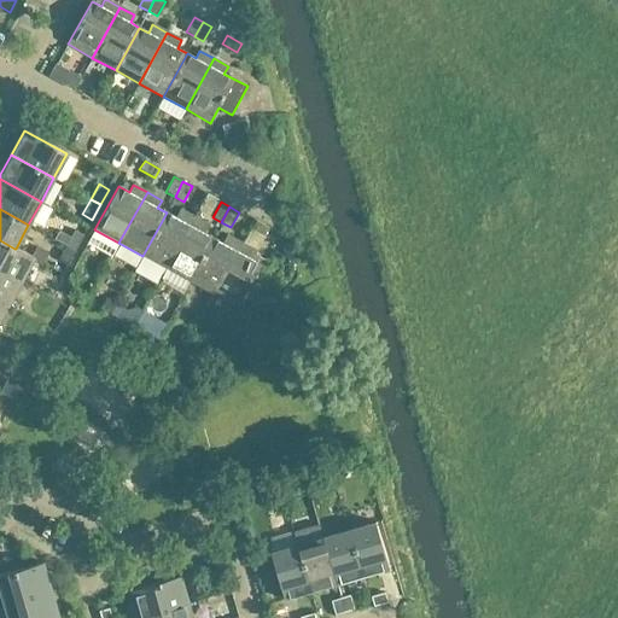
[(167,213),(143,256),(165,268),(194,217),(180,209),(175,217),(167,213)]
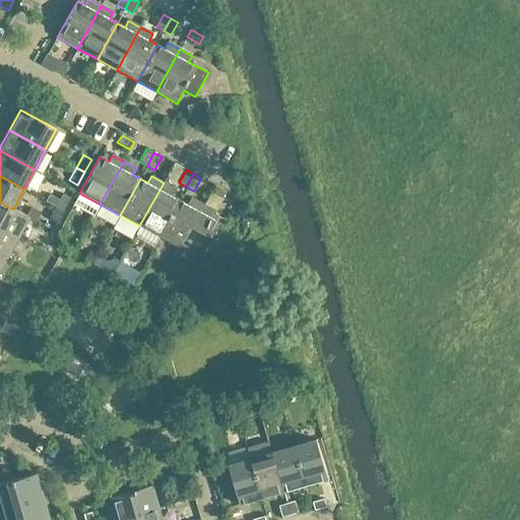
[(172,196),(176,190),(164,183),(139,225),(159,237),(179,200),(172,196)]
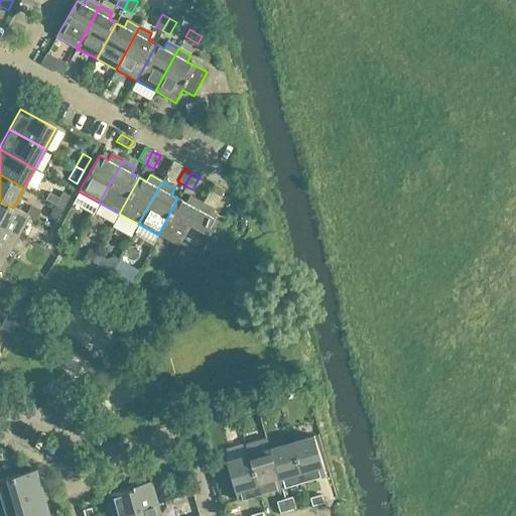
[(220,199),(225,190),(212,183),(208,191),(220,199)]
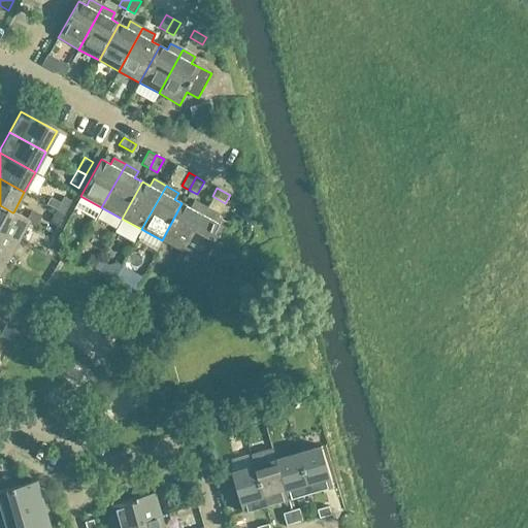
[(64,215),(71,201),(63,197),(60,203),(56,209),(64,215)]
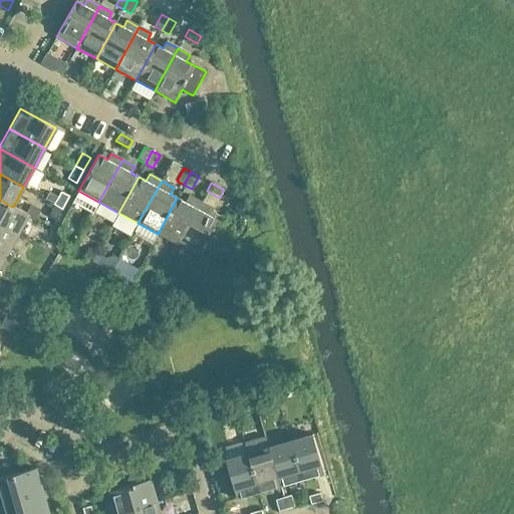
[(54,204),(58,198),(49,193),(45,199),(54,204)]
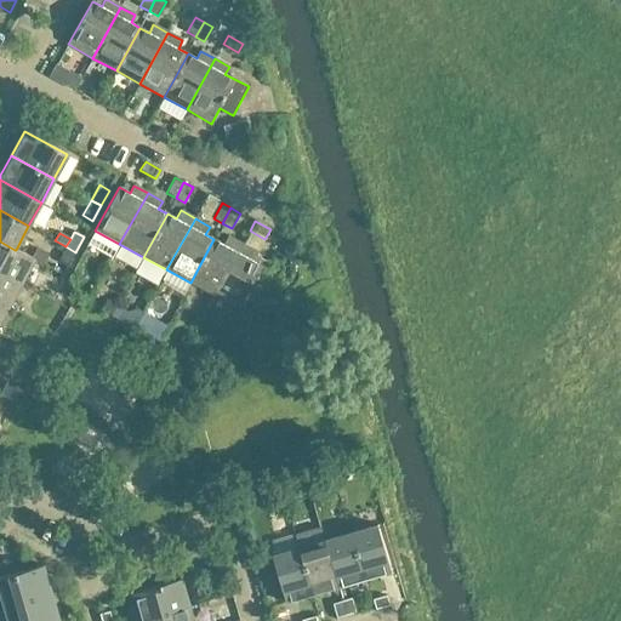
[(214,296),(241,245),(227,237),(223,244),(214,239),(191,283),(214,296)]
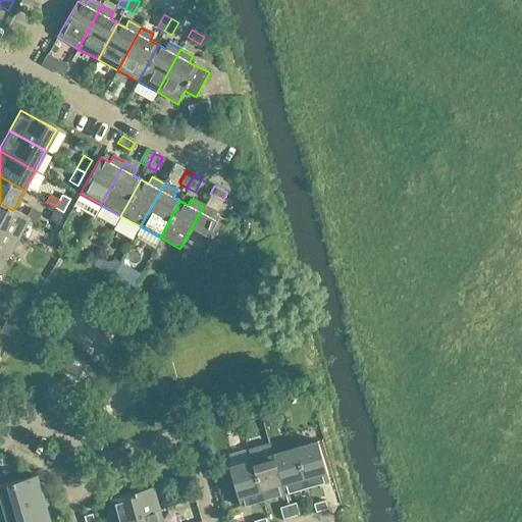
[(30,219),(13,210),(12,210),(0,203),(0,228),(18,239),(30,219)]
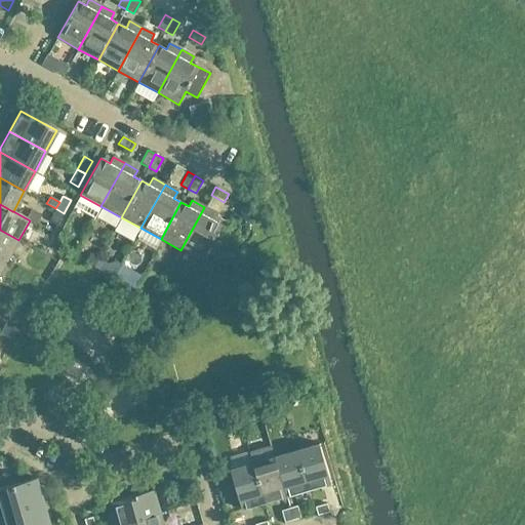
[(180,250),(201,261),(221,225),(213,219),(216,213),(204,207),(180,250)]
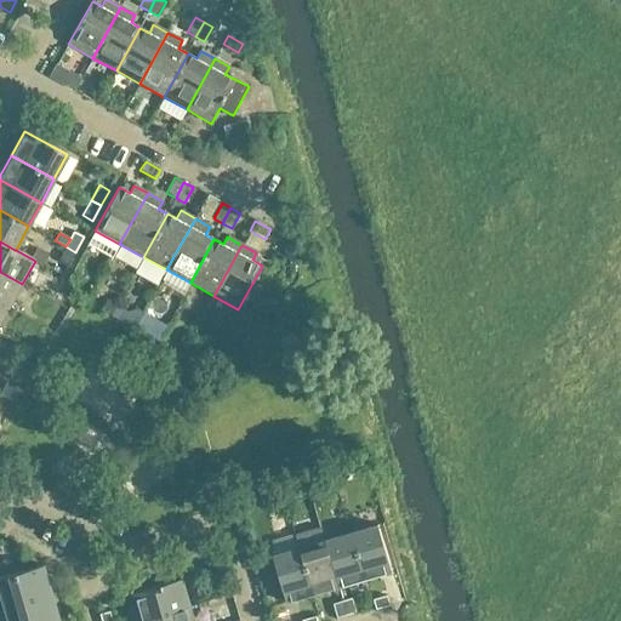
[(67,267),(75,252),(66,246),(57,262),(67,267)]
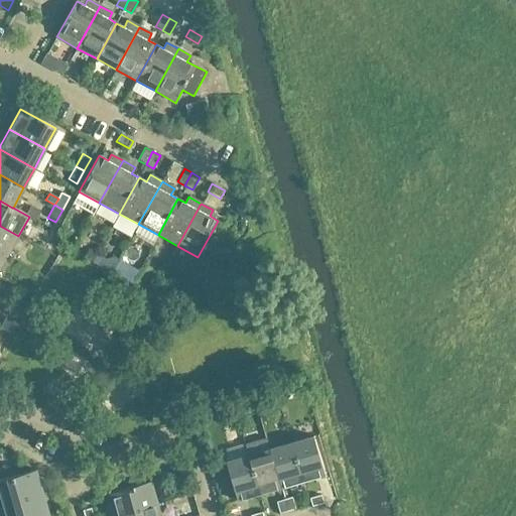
[(18,236),(0,226),(0,251),(7,256),(18,236)]
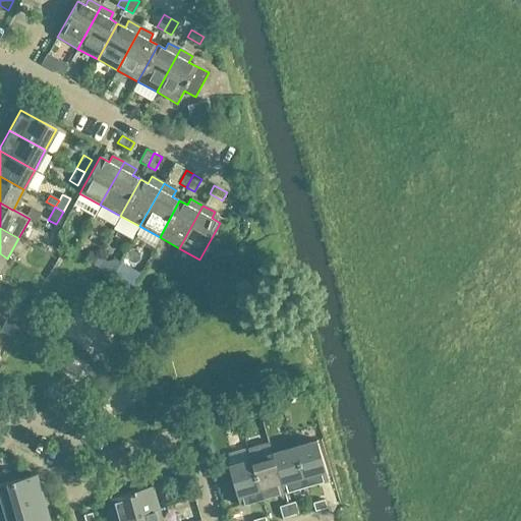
[(90,251),(85,262),(94,266),(98,256),(90,251)]
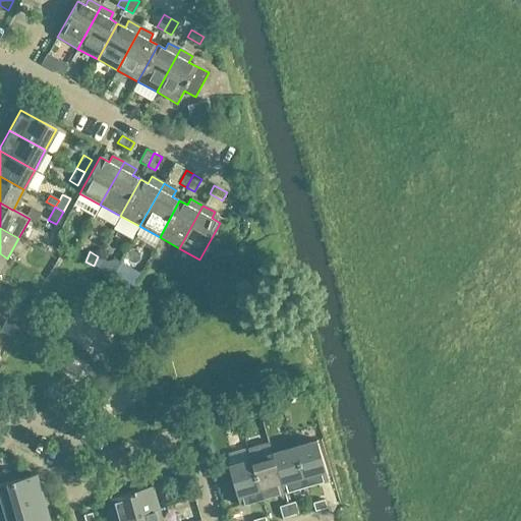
[(0,272),(5,264),(11,268),(14,262),(7,258),(0,253),(0,272)]
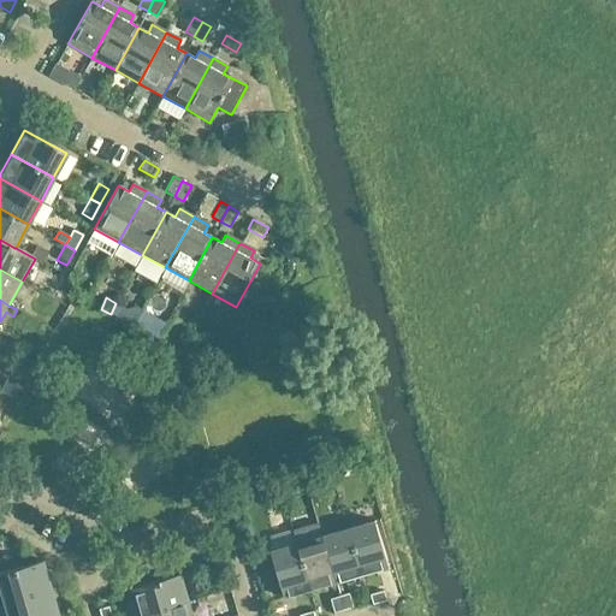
[(187,342),(181,353),(193,359),(199,349),(187,342)]
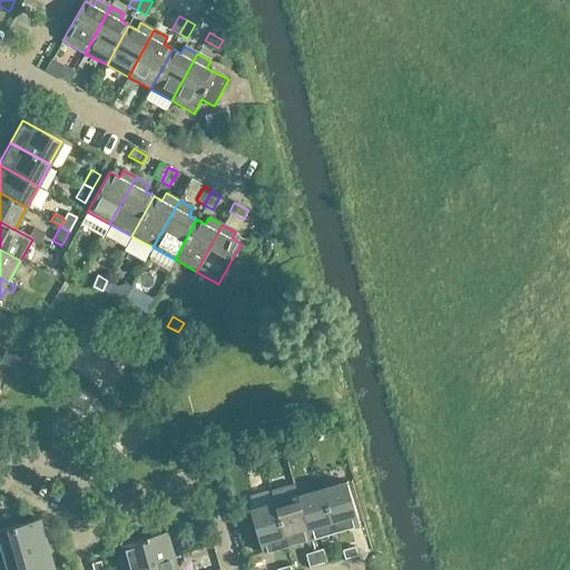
[(357,526),(345,482),(321,489),(333,533),(357,526)]
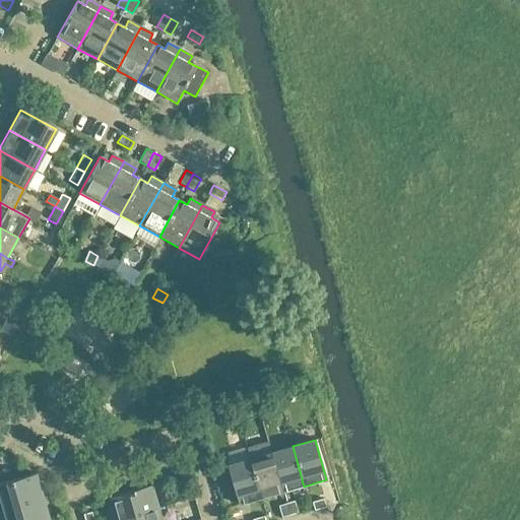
[(282,493),(270,452),(267,442),(247,448),(250,458),(261,499),(282,493)]
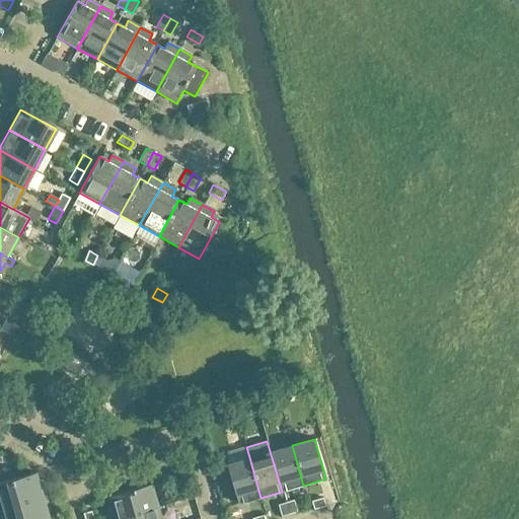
[(303,486),(292,445),(270,451),(282,492),(303,486)]
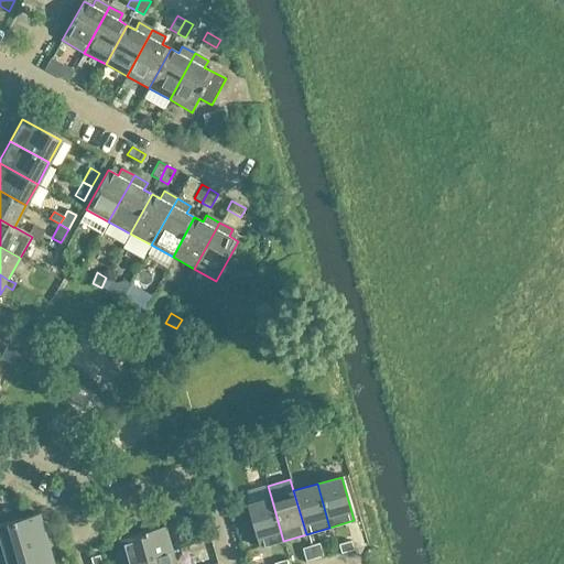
[(283,541),(271,497),(246,505),(259,548),(283,541)]
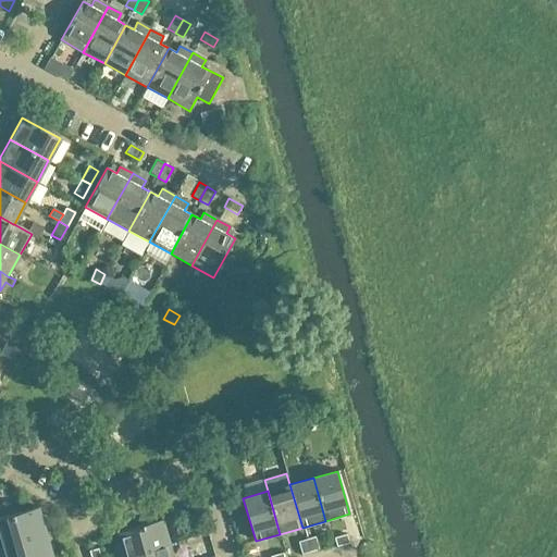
[(39,531),(33,507),(0,516),(0,536),(1,542),(39,531)]
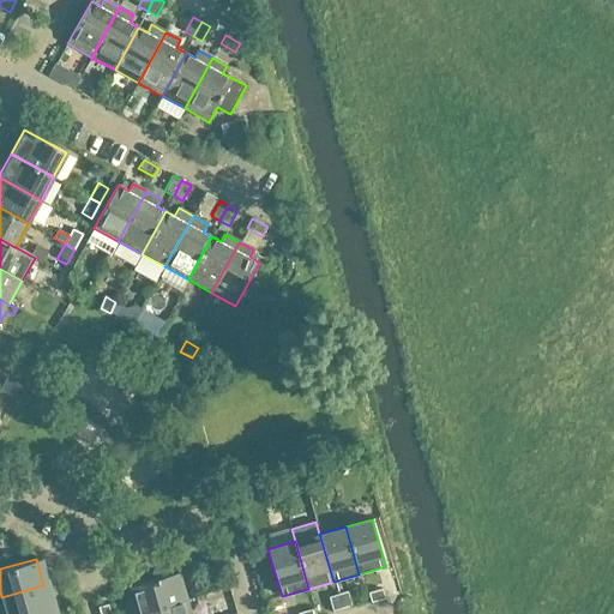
[(134,613),(186,600),(179,573),(134,585),(131,587),(134,597),(126,600),(130,613),(134,613)]
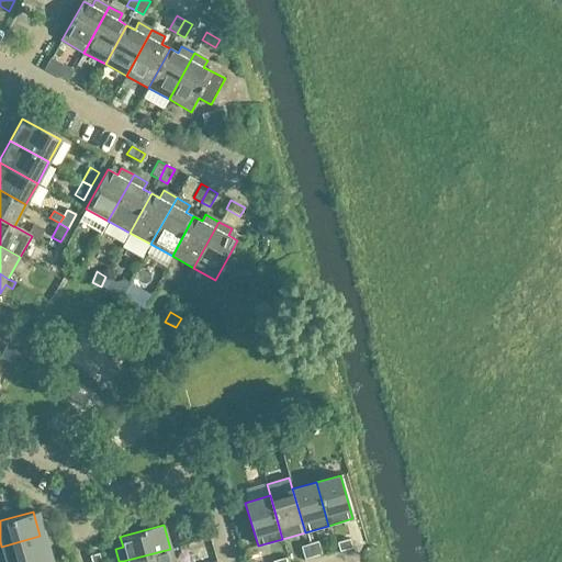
[(36,561),(46,559),(40,536),(1,547),(6,561),(36,561)]
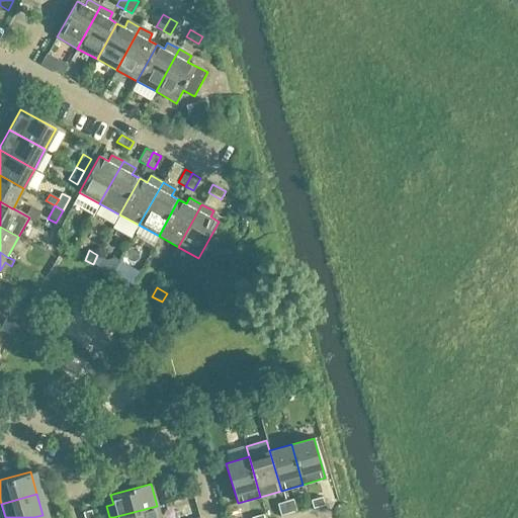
[(324,505),(322,497),(308,501),(311,509),(324,505)]
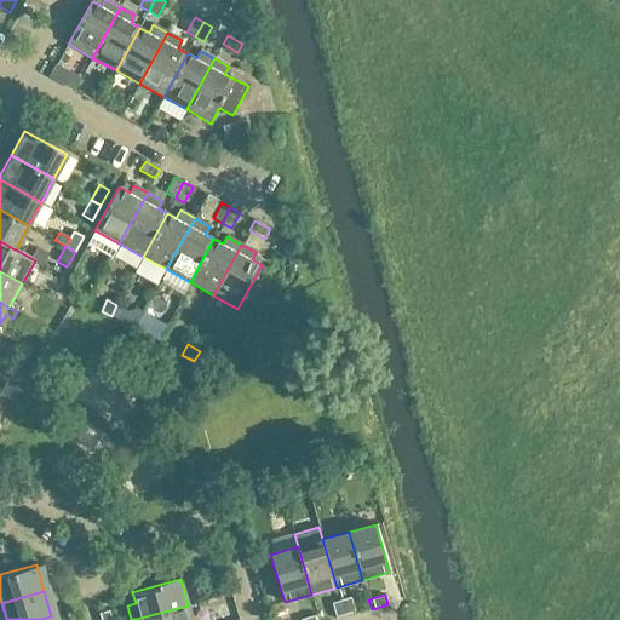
[(355,614),(350,597),(340,600),(345,616),(355,614)]
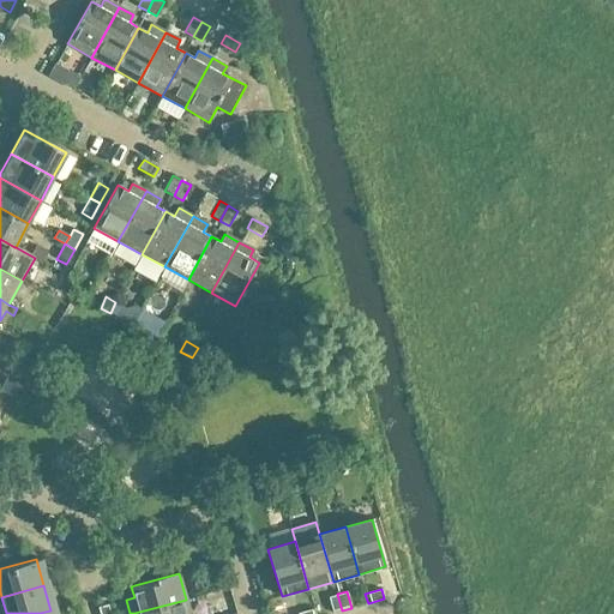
[(342,611),(337,594),(327,597),(333,613),(342,611)]
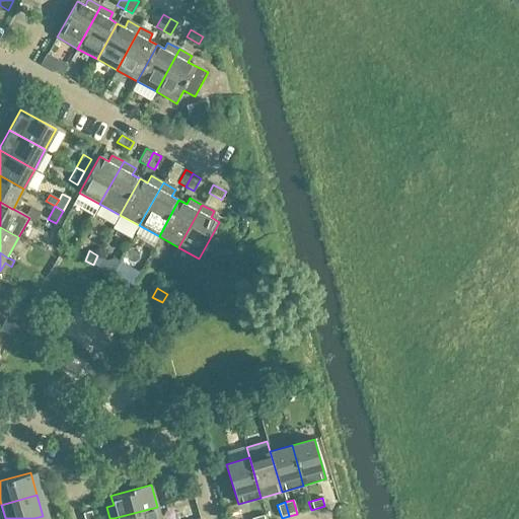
[(160,518),(157,507),(114,518),(160,518)]
